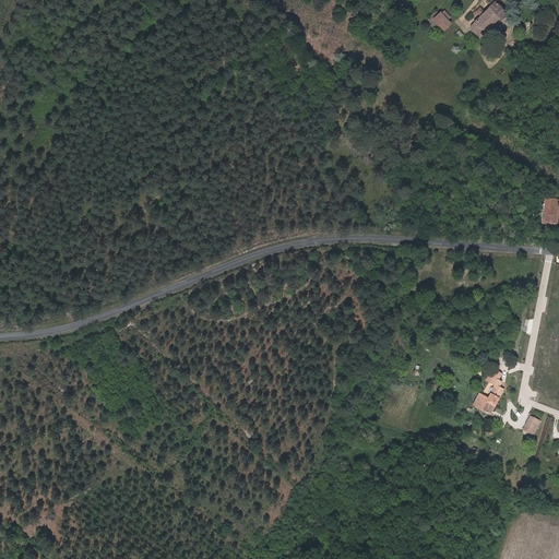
[(500,3),(496,0),(490,0),(491,0),(488,3),(490,6),(484,12),(480,15),(474,22),(480,28),(477,33),(476,33),(479,36),(483,38),(486,35),(484,32),(498,19),(499,18),(501,20),(506,15),(506,14),(503,12),(504,12),(501,9),(498,6),(500,3)]
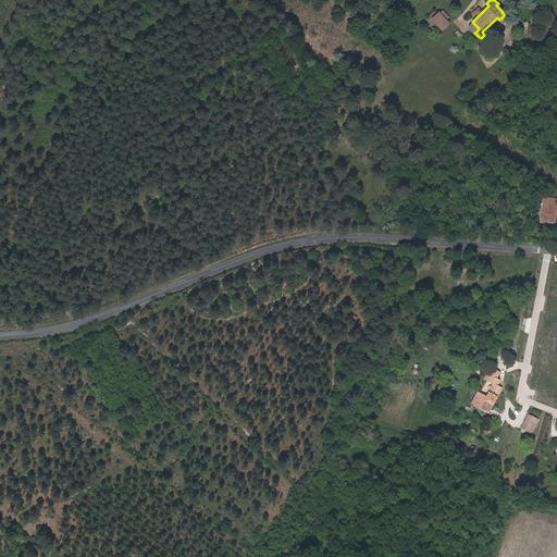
[(448,17),(442,11),(440,14),(438,13),(437,14),(435,11),(430,16),(435,22),(442,29),(448,23),(445,20),(448,17)]
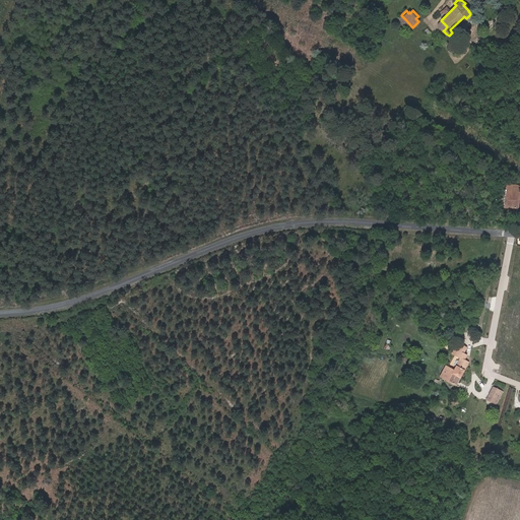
[(447,26),(441,20),(439,22),(439,23),(438,24),(444,30),(447,26)]
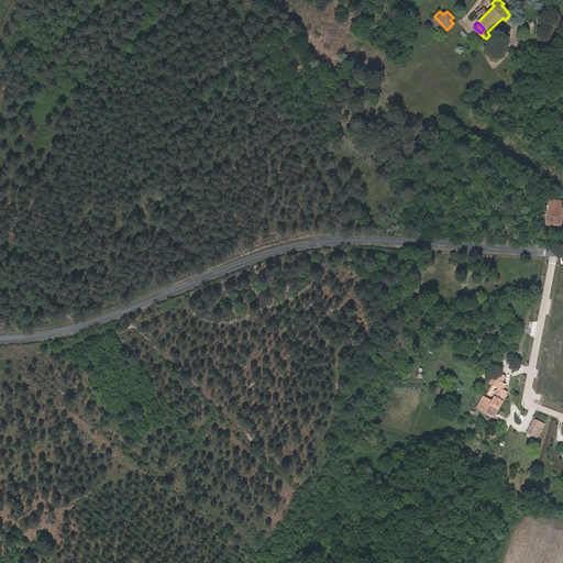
[(560,212),(560,206),(561,201),(549,200),(547,224),(560,225),(561,213),(560,212)]
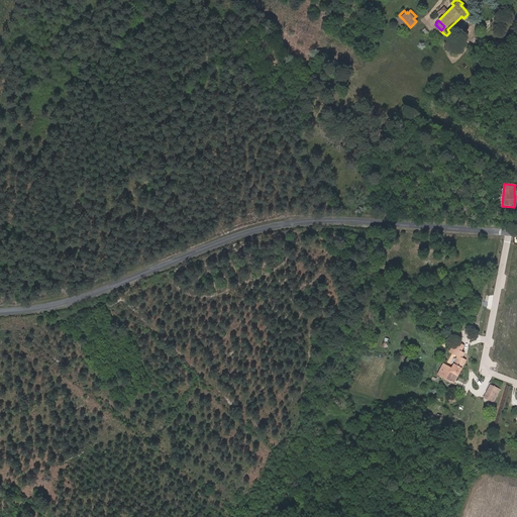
[(460,351),(463,345),(455,341),(450,350),(453,351),(452,353),(457,356),(451,368),(443,364),(437,375),(452,383),(466,360),(461,357),(463,352),(460,351)]
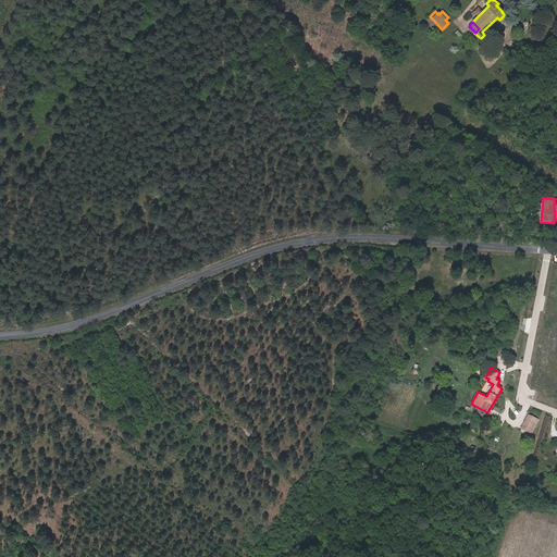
[(532,433),(539,419),(528,415),(521,428),(532,433)]
